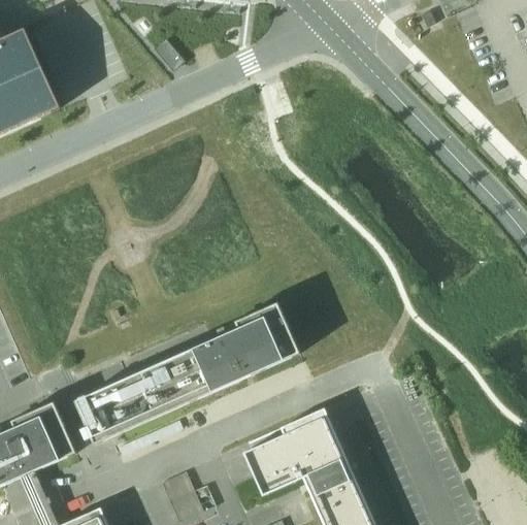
[(429,9),(421,12),(426,25),(434,22),(429,9)]
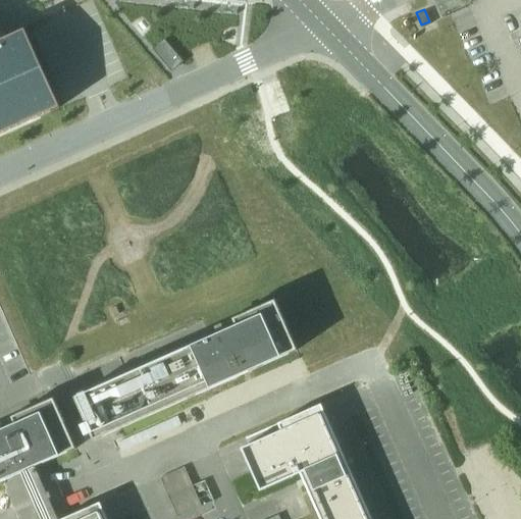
[(0,131),(39,114),(59,105),(23,27),(3,36),(0,38),(0,131)]
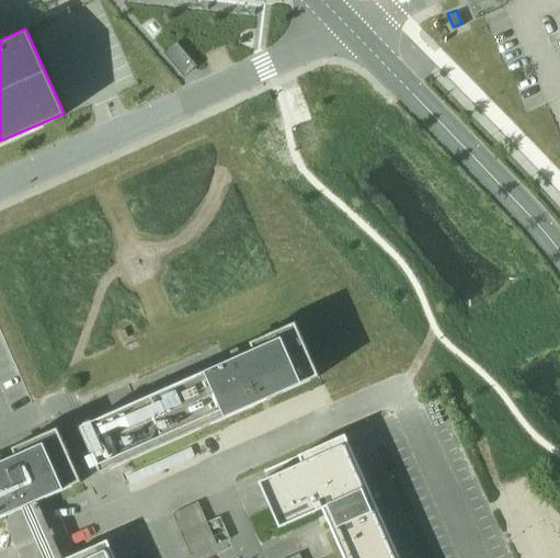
[(193,60),(175,41),(166,49),(183,69),(193,60)]
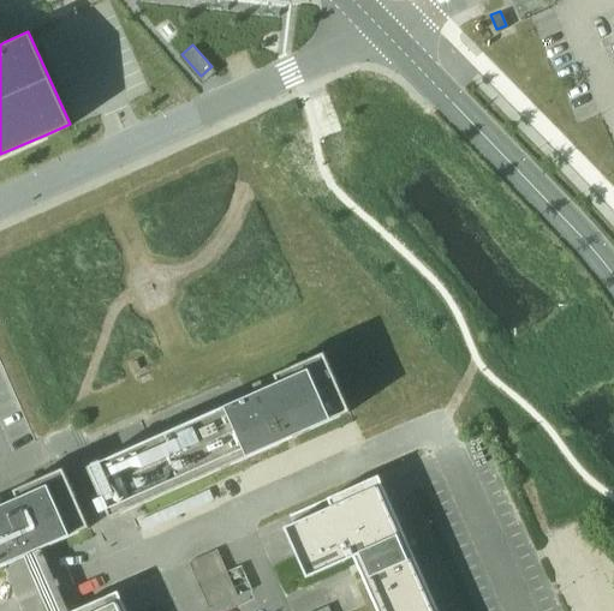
[(273,372),(274,373),(276,381),(263,387),(266,390),(257,394),(256,390),(214,408),(129,445),(87,465),(95,485),(96,485),(109,515),(136,503),(136,504),(349,409),(322,351),(273,372)]
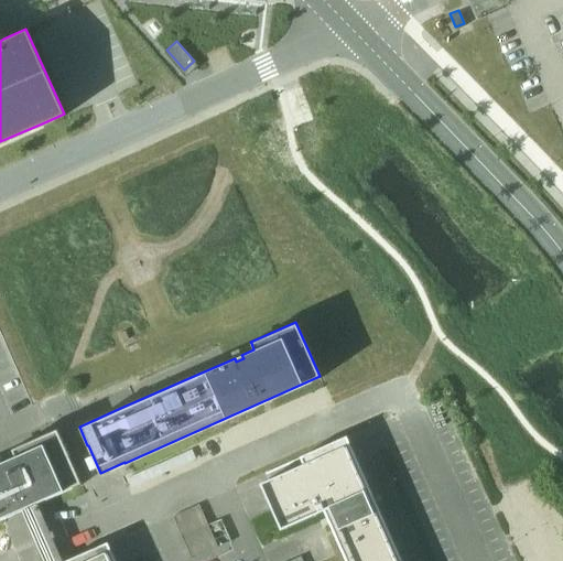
[(44,560),(55,560),(31,504),(38,500),(38,502),(80,482),(57,428),(11,448),(12,449),(14,455),(3,461),(4,465),(0,466),(0,518),(14,511),(21,508),(44,560)]
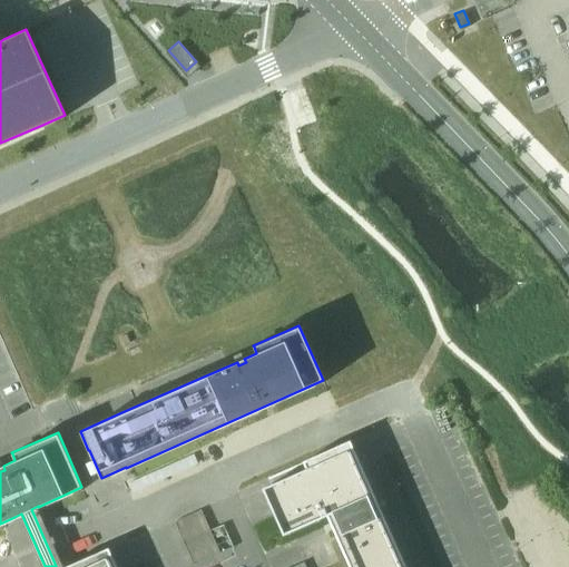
[(405,566),(379,506),(376,507),(374,501),(376,500),(350,439),(302,460),(305,468),(262,487),(283,534),(326,514),(330,521),(332,520),(334,526),(332,527),(350,566),(405,566)]
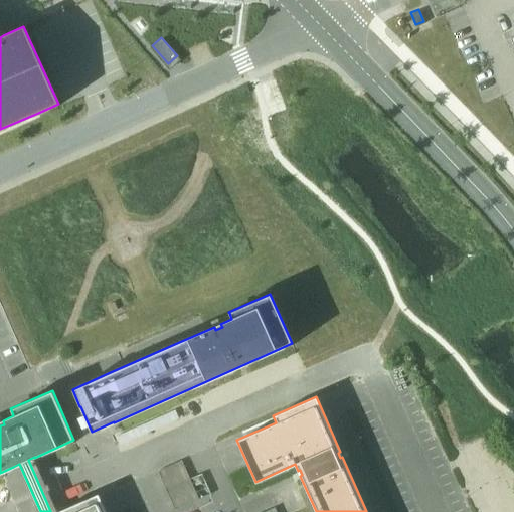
[(175,508),(198,497),(180,459),(157,469),(175,508)]
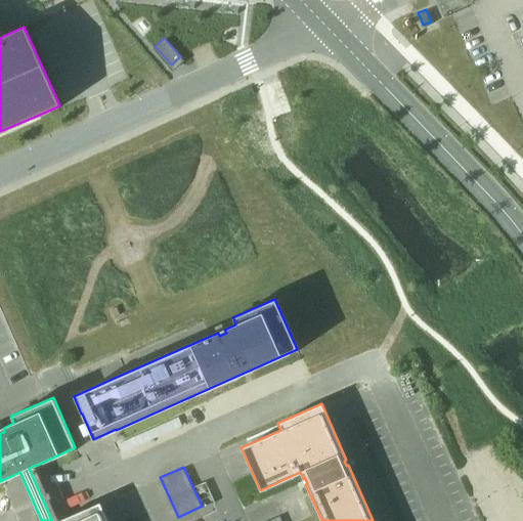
[(107,520),(99,502),(56,520),(55,520),(107,520)]
